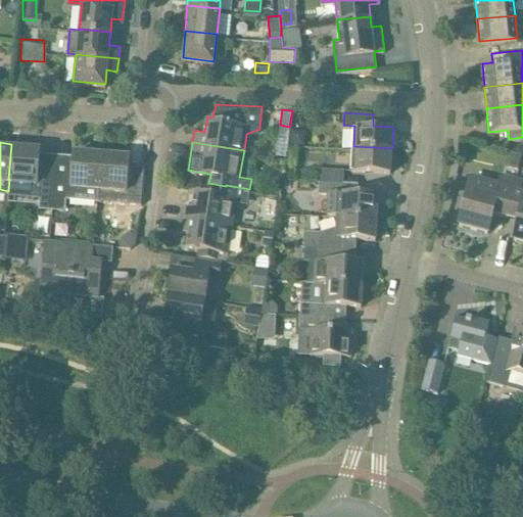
[(9,179),(8,191),(40,193),(53,195),(56,159),(38,157),(39,146),(11,144),(8,179),(9,179)]
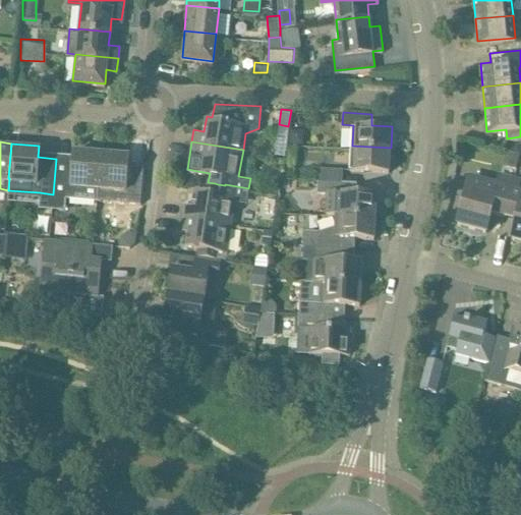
[(390,169),(391,148),(352,146),(351,167),(390,169)]
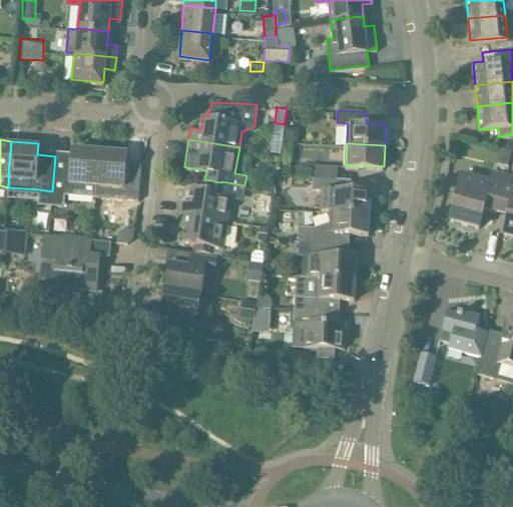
[(55,156),(52,191),(65,192),(96,194),(97,182),(95,182),(98,148),(72,146),(71,157),(55,156)]
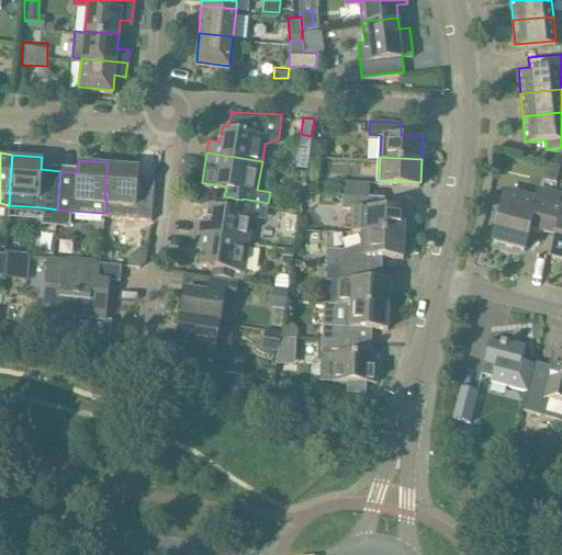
[(108,162),(104,200),(107,200),(105,213),(152,217),(155,179),(137,178),(138,166),(108,162)]
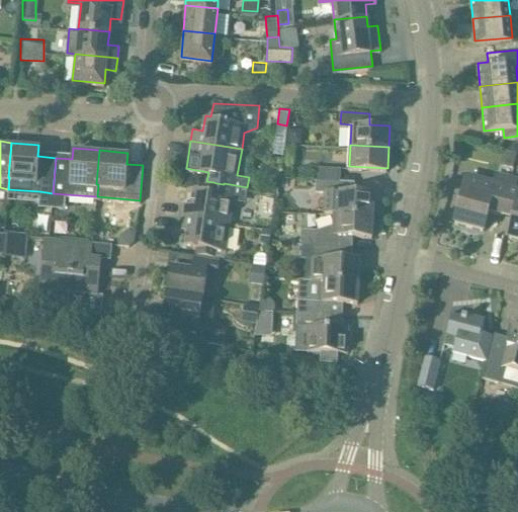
[(341,177),(341,176),(342,165),(318,163),(317,175),(341,177)]
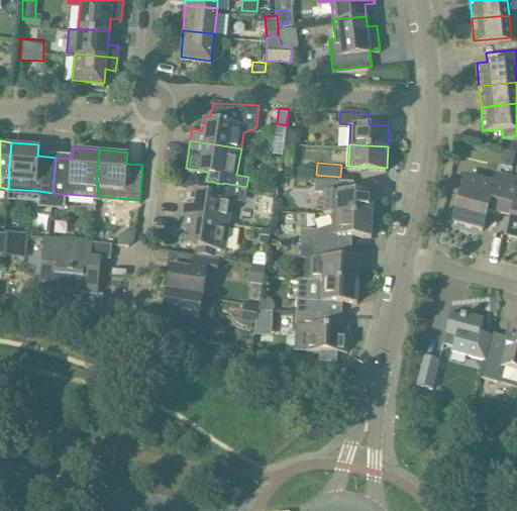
[(500,212),(511,172),(495,168),(492,179),(467,172),(454,219),(483,227),(488,208),(500,212)]
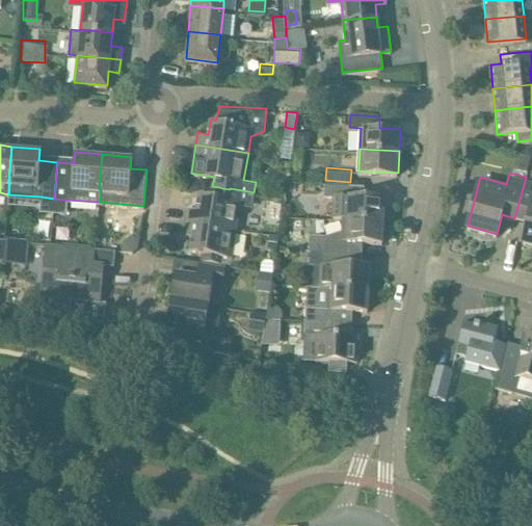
[(531,182),(531,178),(526,177),(514,218),(527,221),(522,241),(531,243),(531,190),(530,190),(531,182)]
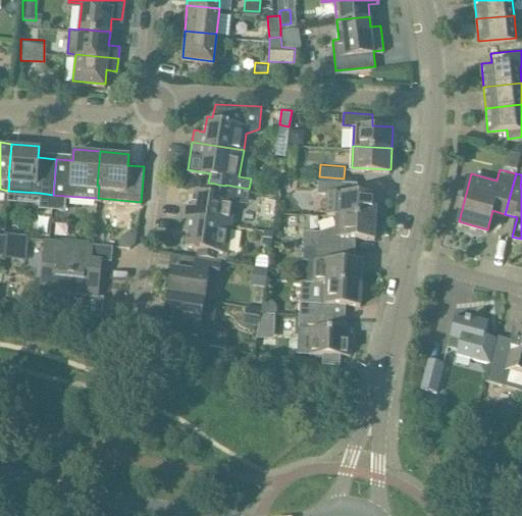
[(325,211),(337,212),(338,211),(376,214),(377,193),(353,191),(354,178),(344,177),(344,178),(319,176),(318,189),(327,190),(325,211)]
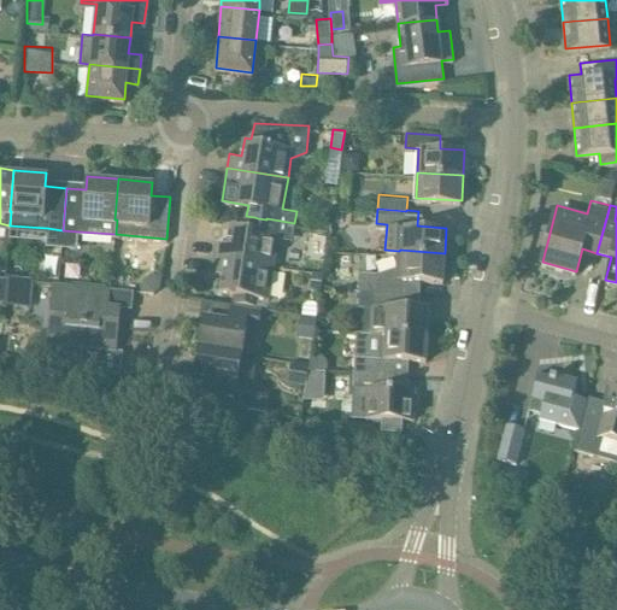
[(216,241),(213,254),(274,264),(278,232),(281,221),(266,218),(266,220),(258,218),(254,217),(253,227),(230,224),(227,242),(216,241)]
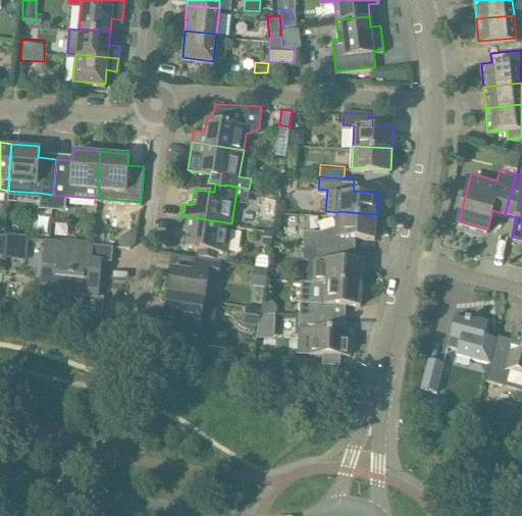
[(303,245),(313,245),(338,246),(350,247),(350,234),(374,236),(376,214),(338,211),(337,212),(337,222),(319,228),(304,228),(303,245)]
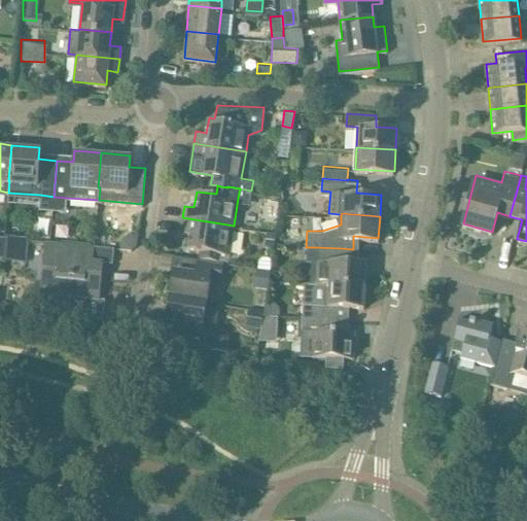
[(234,226),(182,217),(180,231),(190,232),(188,247),(200,249),(199,255),(220,258),(221,252),(230,253),(234,226)]
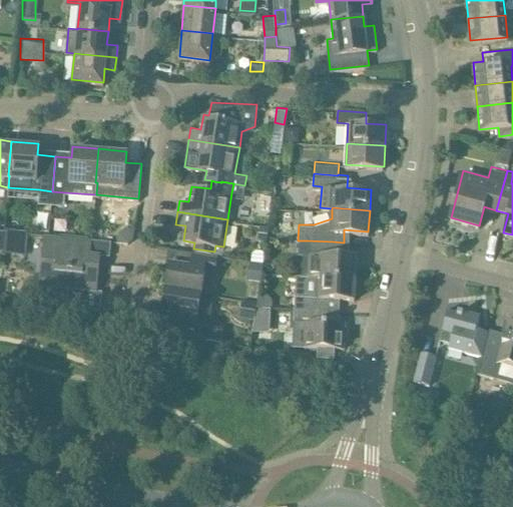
[(269,224),(260,223),(258,236),(268,237),(269,224)]
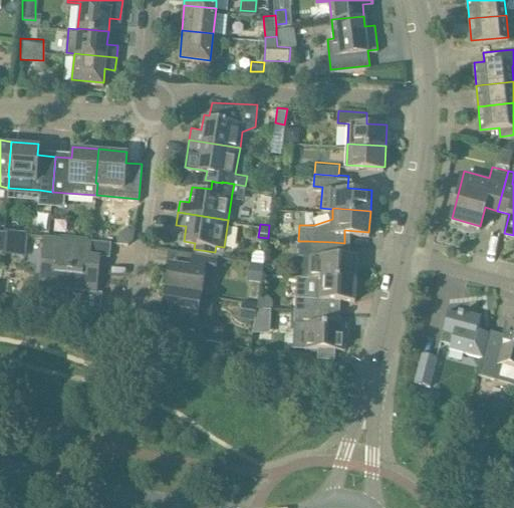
[(16,230),(0,228),(0,262),(5,263),(6,250),(14,251),(16,230)]
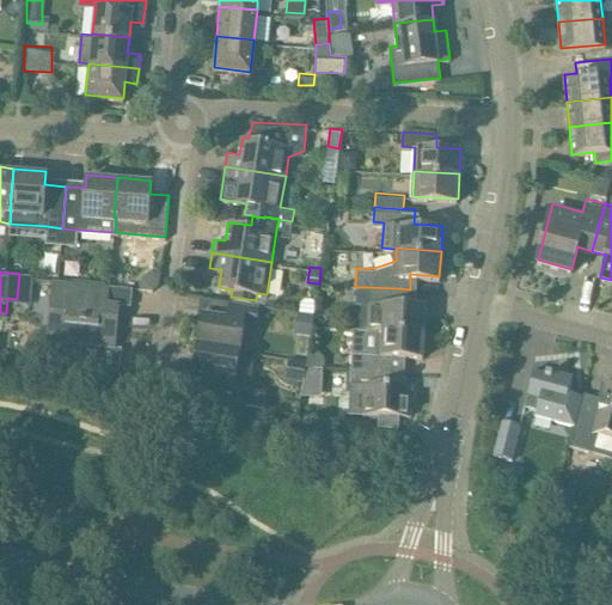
[(108,283),(54,277),(47,337),(83,341),(80,361),(118,370),(122,346),(115,344),(118,313),(105,311),(108,283)]
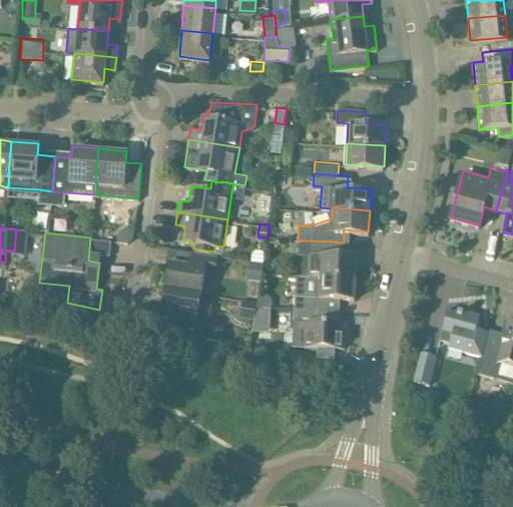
[(317,254),(316,274),(355,276),(356,256),(332,255),(333,241),(308,240),(308,252),(317,254)]
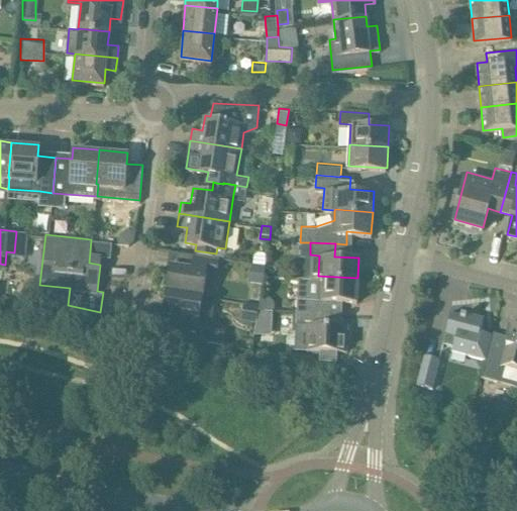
[(171,264),(167,288),(202,294),(202,292),(205,270),(216,271),(218,259),(193,254),(191,267),(171,264)]
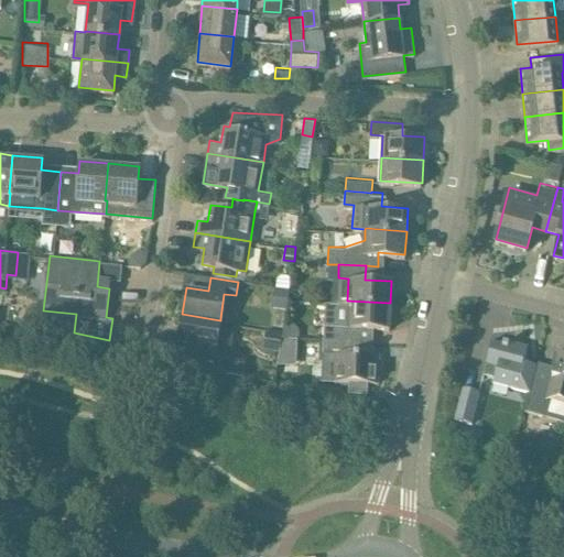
[(290,286),(274,284),(271,304),(288,306),(290,286)]
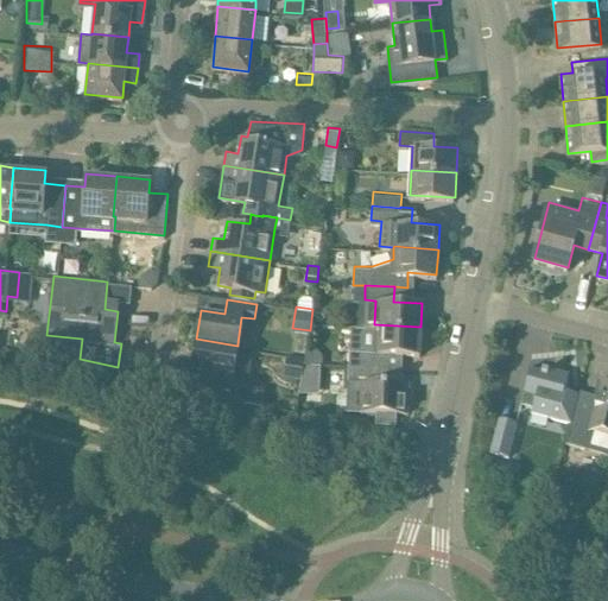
[(349,348),(349,362),(379,365),(380,349),(419,352),(420,327),(374,324),(350,323),(350,326),(354,326),(353,348),(349,348)]
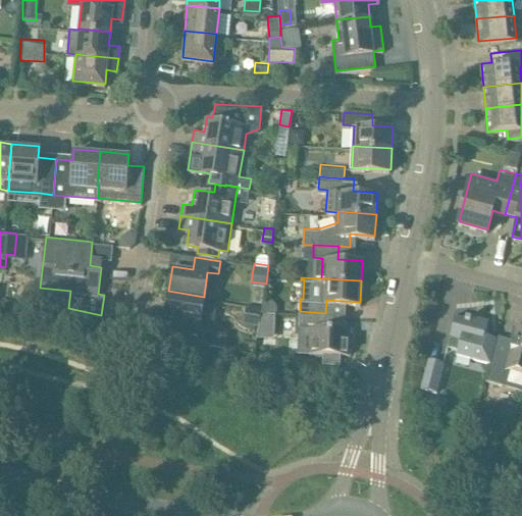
[(204,297),(168,291),(164,315),(174,317),(173,322),(183,323),(181,330),(172,329),(170,337),(208,343),(215,297),(204,295),(204,297)]
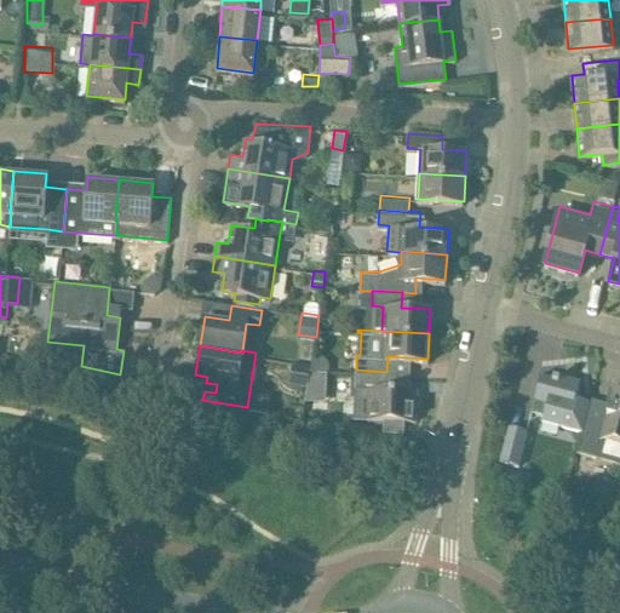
[(311,362),(293,359),(288,379),(308,383),(311,362)]
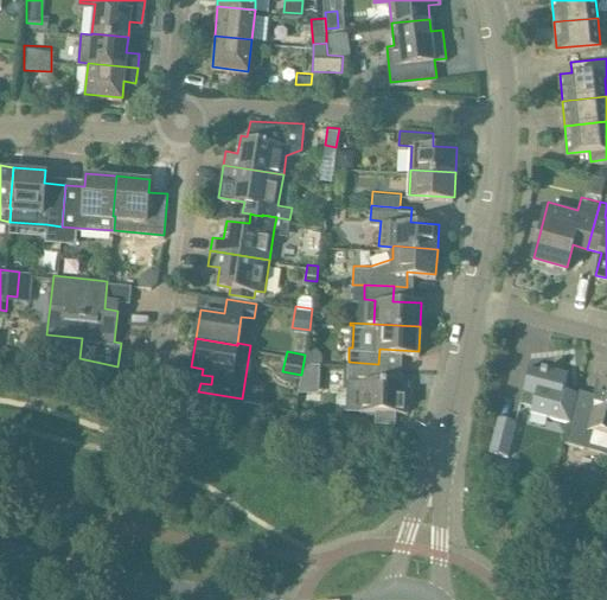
[(377,378),(378,364),(349,362),(346,406),(359,407),(406,408),(408,380),(377,378)]
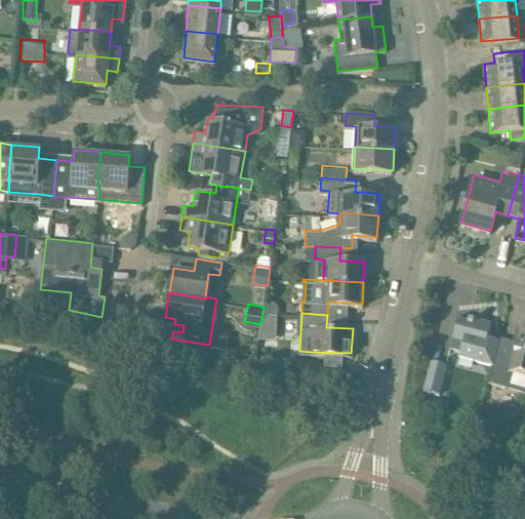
[(492,362),(498,337),(487,334),(491,319),(474,315),(473,318),(469,317),(468,319),(457,316),(449,346),(474,352),(473,357),(492,362)]
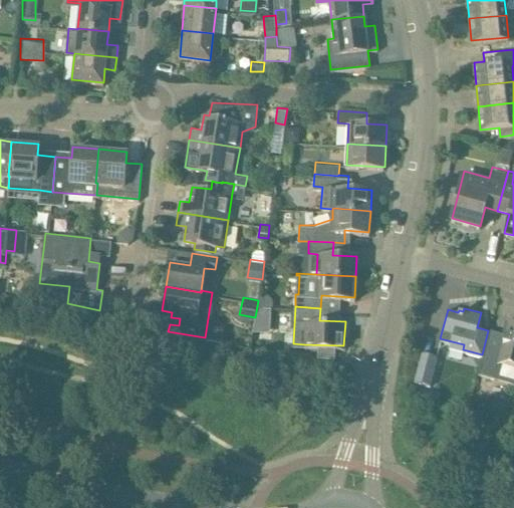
[(482,354),(477,371),(513,382),(513,321),(508,320),(505,331),(489,327),(488,330),(482,354)]
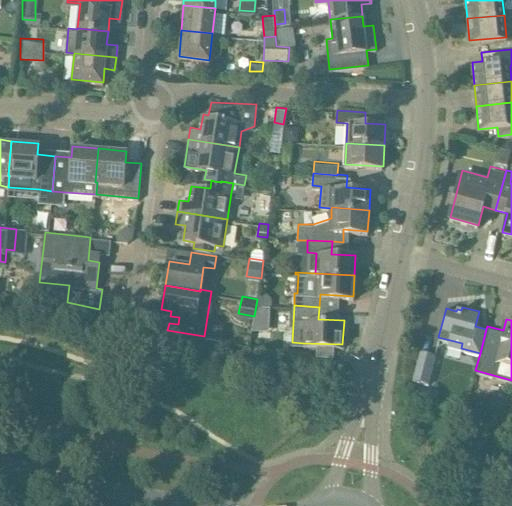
[(436,353),(420,349),(412,377),(429,382),(436,353)]
